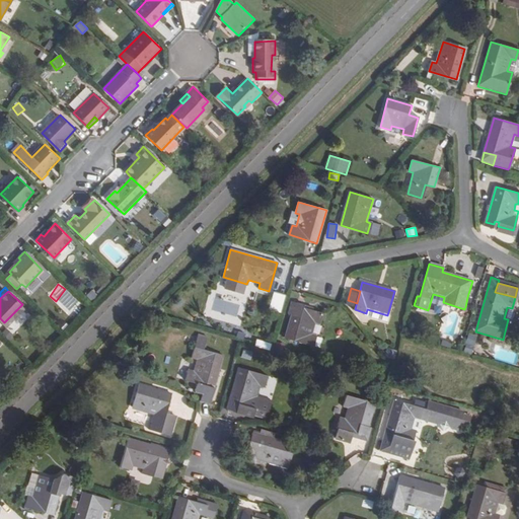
[(291,301),(287,313),(291,314),(285,338),(312,346),(315,336),(311,335),(314,322),(319,323),(322,313),(303,307),(303,305),(291,301)]
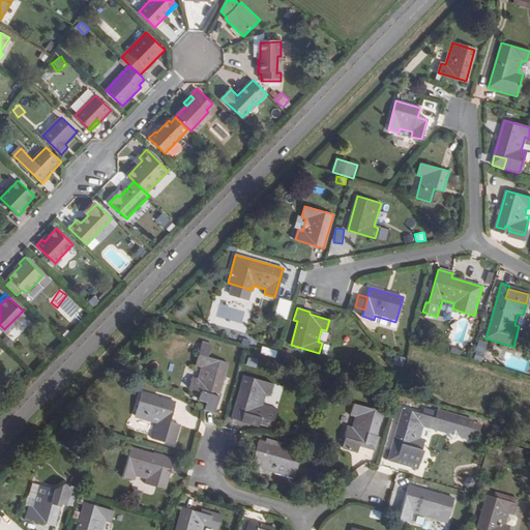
[(373,321),(394,327),(395,322),(375,316),(374,320),(373,321)]
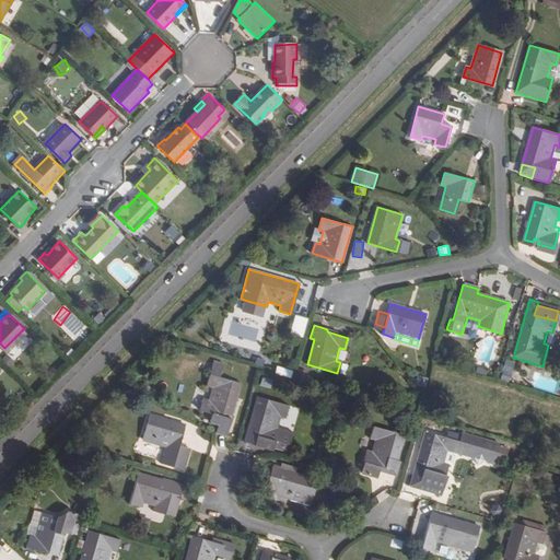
[(510,382),(516,361),(506,359),(501,380),(510,382)]
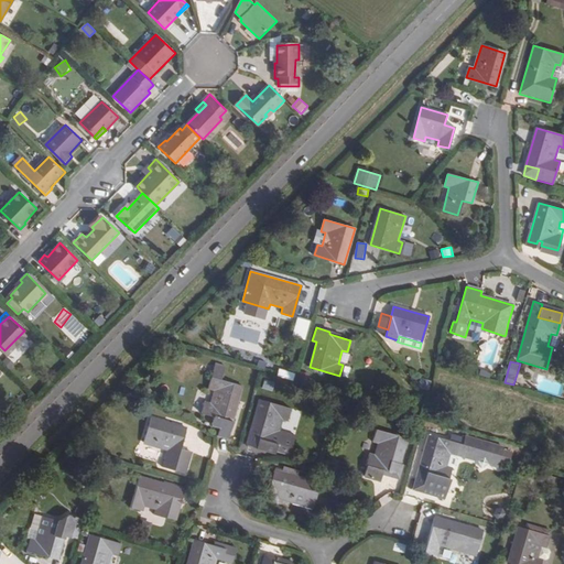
[(220,429),(218,436),(227,438),(242,387),(221,380),(225,366),(216,364),(208,390),(214,391),(210,403),(205,402),(202,413),(214,418),(212,425),(220,429)]
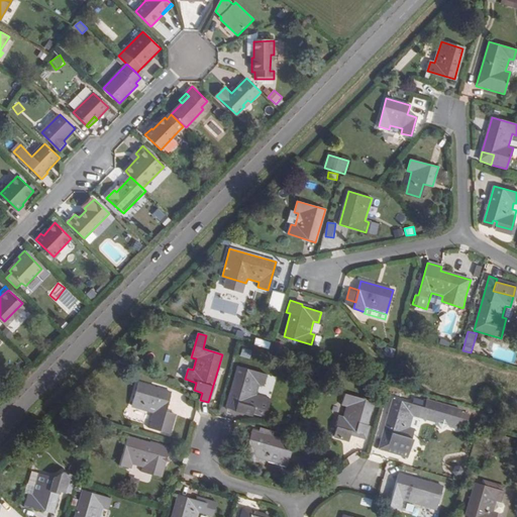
[(281,351),(283,343),(274,341),(272,348),(281,351)]
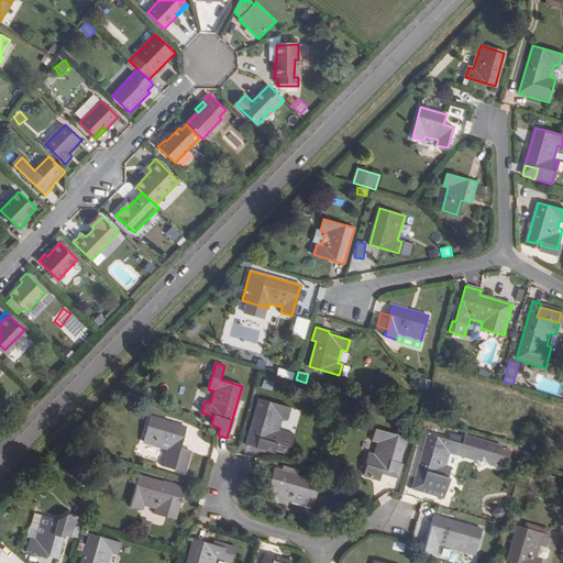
[(428,388),(431,378),(420,376),(418,385),(428,388)]
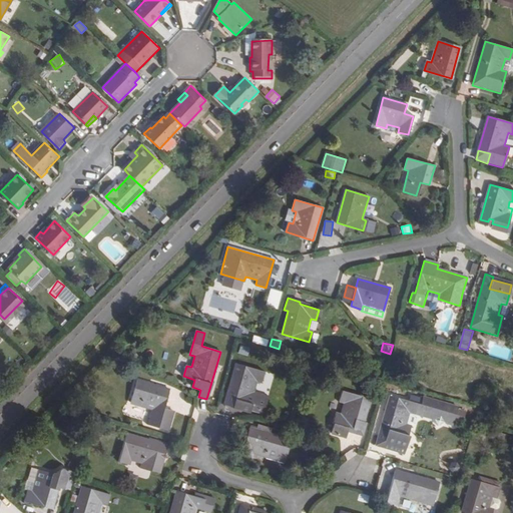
[(258,362),(261,355),(244,350),(242,357),(258,362)]
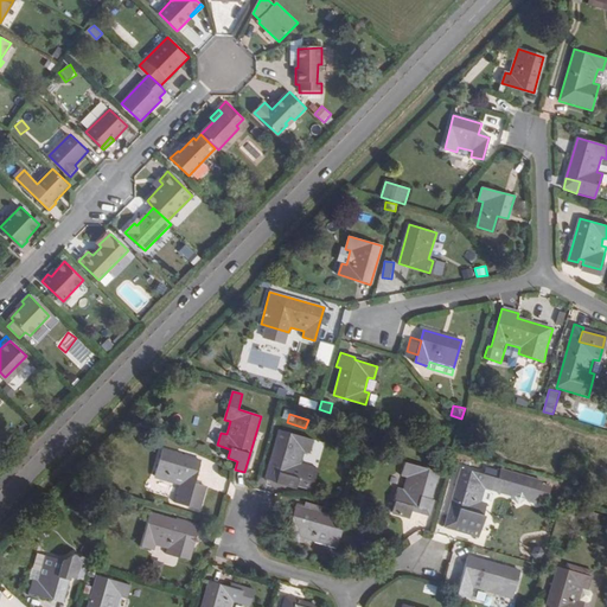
[(312,441),(278,432),(264,478),(294,487),(296,483),(312,487),(317,470),(300,465),(304,452),(310,452),(312,441)]
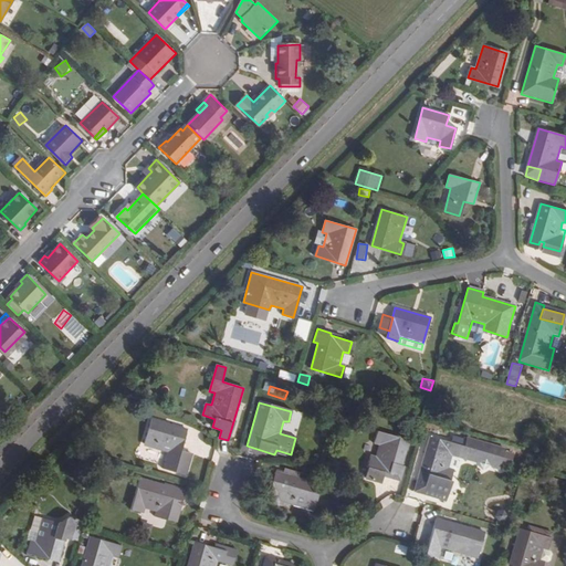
[(180,451),(186,430),(153,420),(145,444),(169,452),(164,470),(186,477),(192,454),(180,451)]
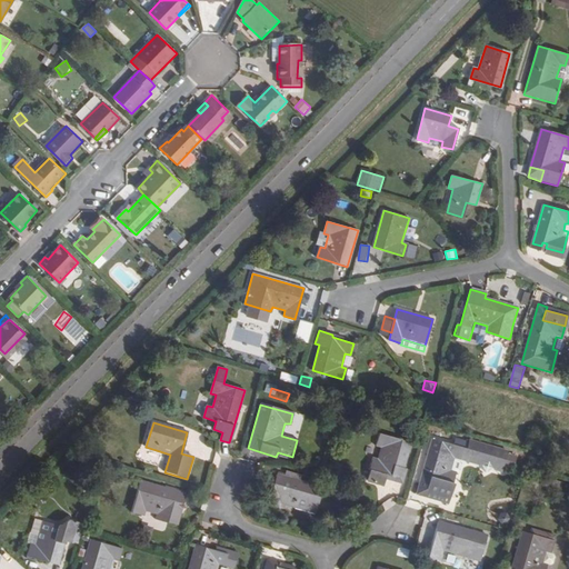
[(298,437),(299,428),(290,427),(288,435),(298,437)]
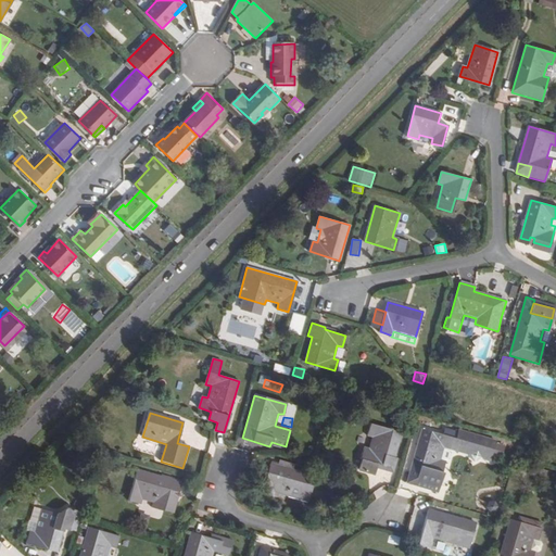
[(393,458),(401,432),(371,424),(368,436),(373,437),(369,450),(365,449),(362,459),(363,459),(359,471),(375,476),(377,468),(377,465),(381,467),(382,465),(393,468),(395,459),(393,458)]
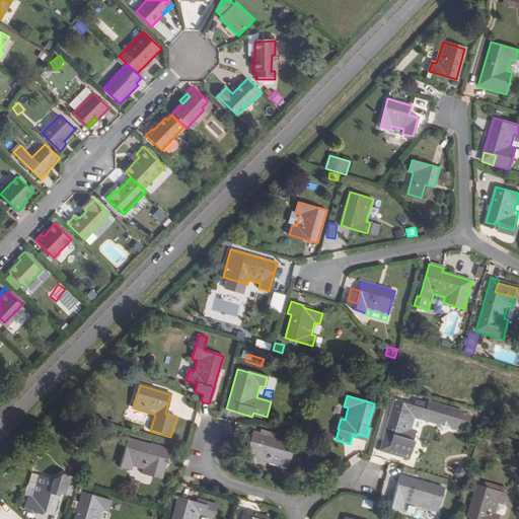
[(452,426),(454,417),(390,398),(387,409),(392,410),(384,439),(391,441),(389,447),(410,453),(417,430),(413,429),(417,417),(431,421),(432,420),(452,426)]
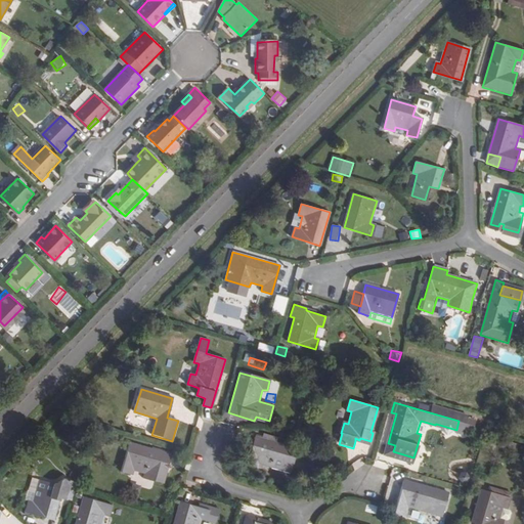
[(290,472),(297,449),(256,437),(248,465),(257,468),(258,463),(290,472)]
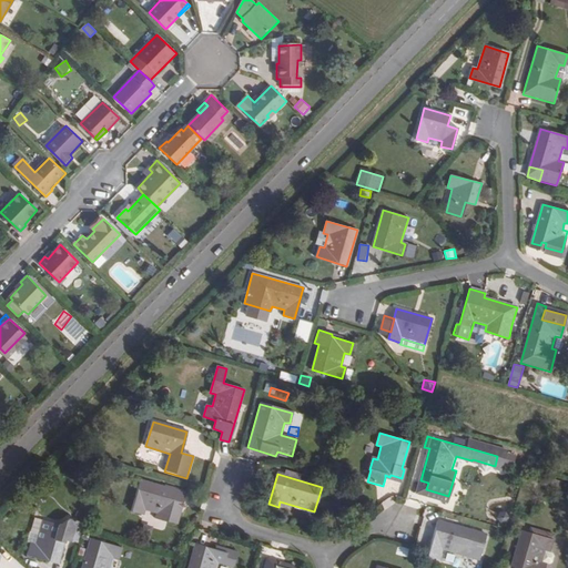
[(173,500),(183,503),(185,493),(140,480),(131,510),(142,514),(144,509),(158,513),(155,518),(178,524),(181,511),(174,505),(172,505),(173,500)]
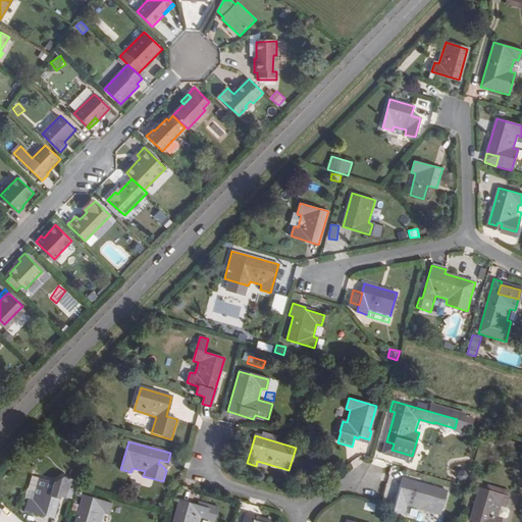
[(411,461),(412,456),(392,450),(394,444),(386,441),(383,453),(411,461)]
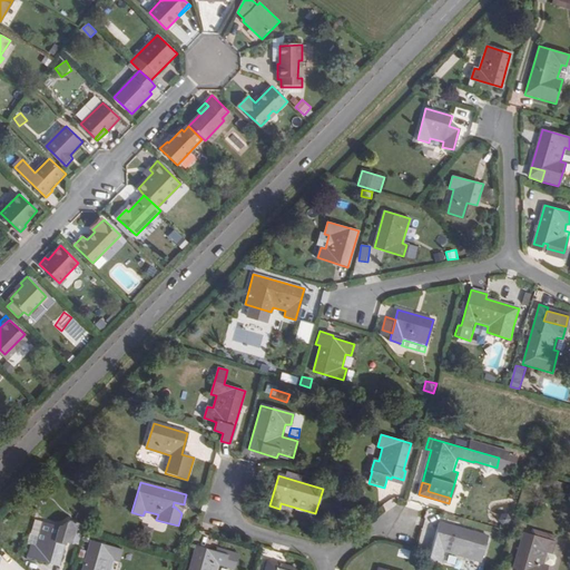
[(182,513),(184,504),(174,502),(173,507),(175,507),(182,513)]
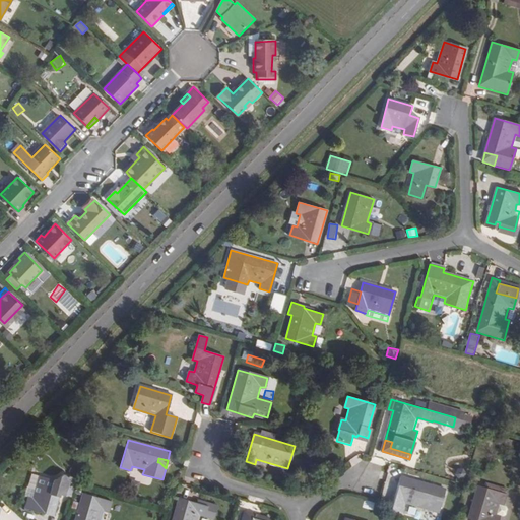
[(28,498),(25,508),(53,516),(60,494),(65,496),(65,494),(70,477),(63,475),(53,480),(39,476),(33,499),(28,498)]
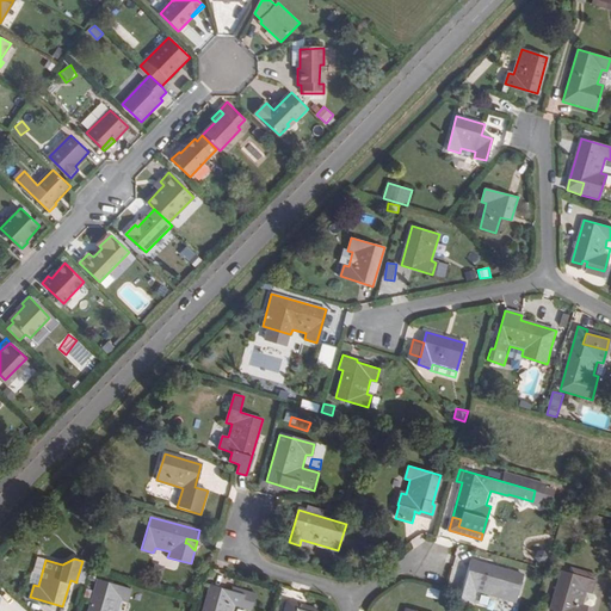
[(76,580),(82,582),(88,562),(82,561),(76,580)]
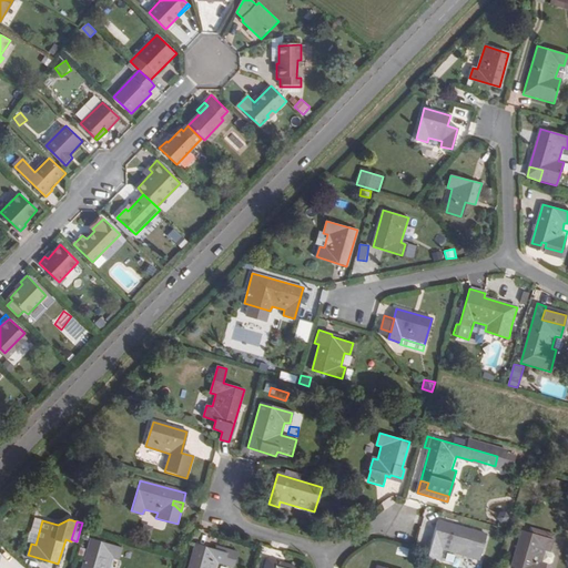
[(457,537),(459,527),(437,521),(428,551),(442,555),(443,550),(463,556),(464,554),(467,555),(470,541),(457,537)]
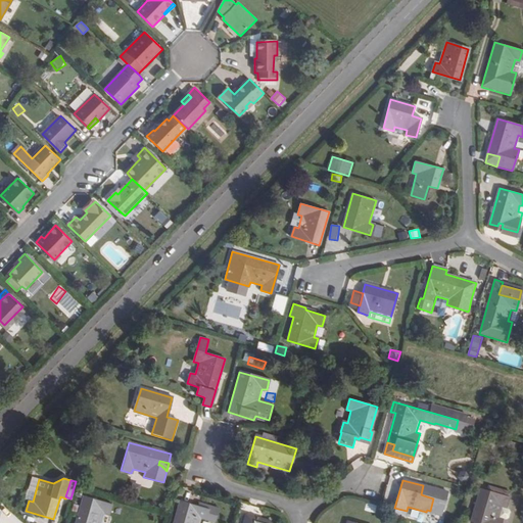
[(506,507),(508,496),(480,488),(471,522),(474,522),(500,522),(502,519),(496,518),(501,506),(506,507)]
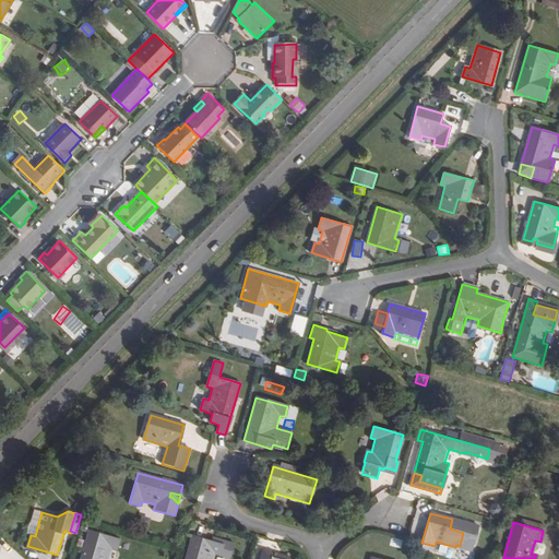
[(116,550),(119,539),(90,530),(82,555),(92,558),(91,558),(108,558),(111,548),(116,550)]
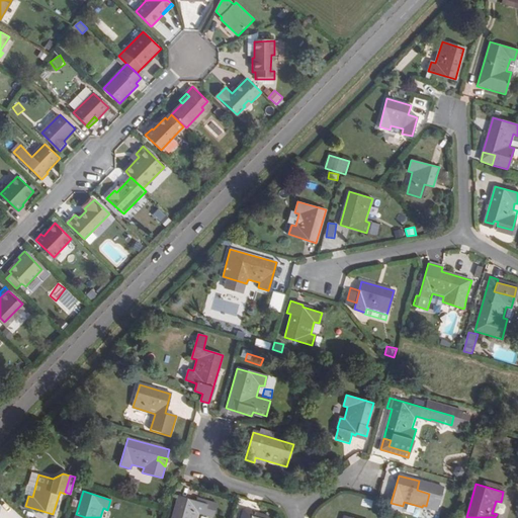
[(202,514),(205,504),(178,496),(171,517),(196,517),(198,513),(202,514)]
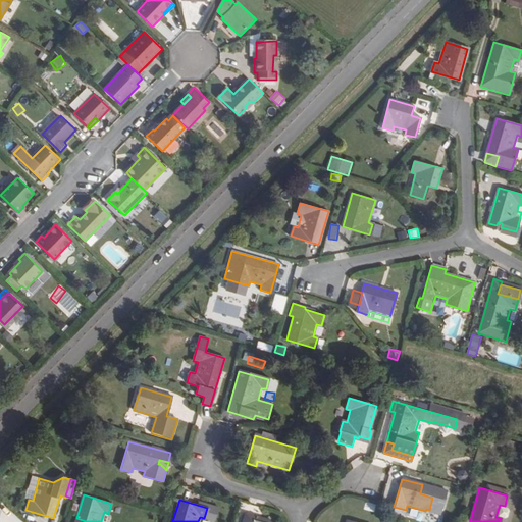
[(238,521),(270,521),(271,520),(254,515),(254,516),(249,515),(250,514),(241,511),(238,521)]
